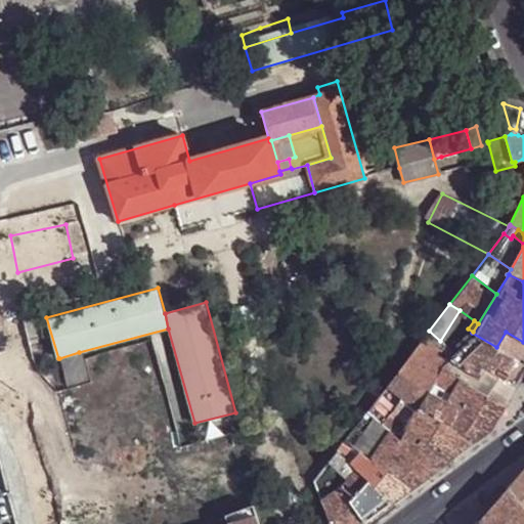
[(449,359),(454,353),(440,341),(429,331),(399,370),(415,385),(427,395),(427,393),(434,382),(442,368),(450,359),(449,359)]
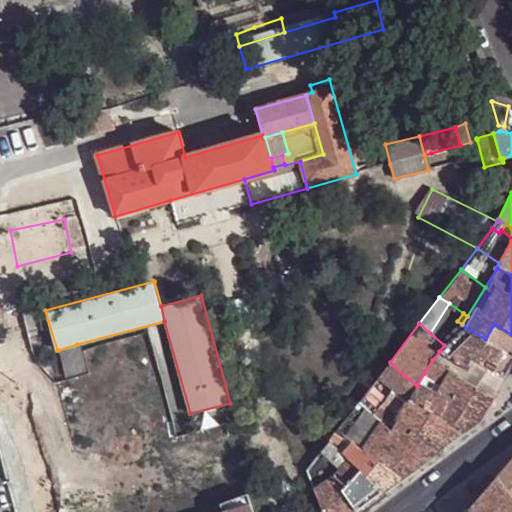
[(511,356),(511,334),(494,324),(485,339),(511,356)]
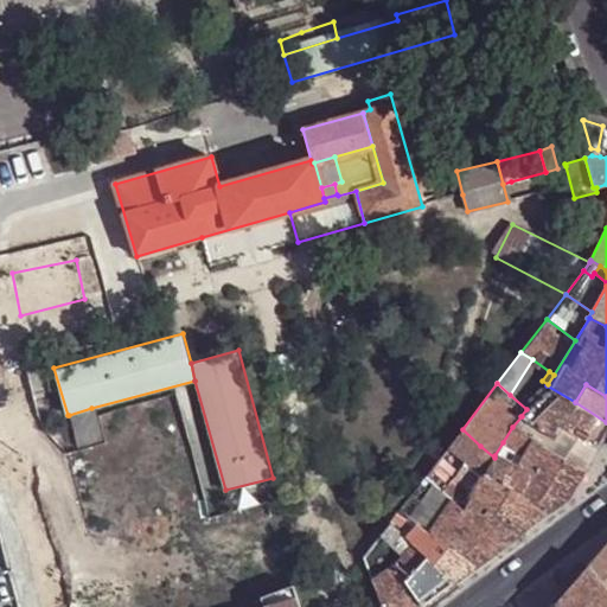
[(596,446),(606,428),(606,422),(575,402),(547,385),(526,409),(521,416),(522,416),(554,438),(561,427),(596,446)]
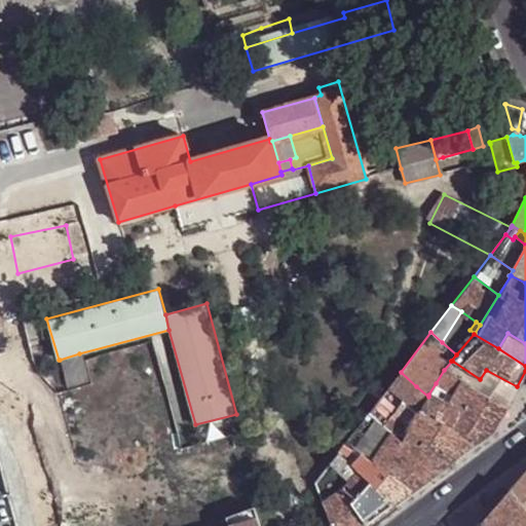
[(79,353),(60,360),(67,389),(86,384),(79,353)]
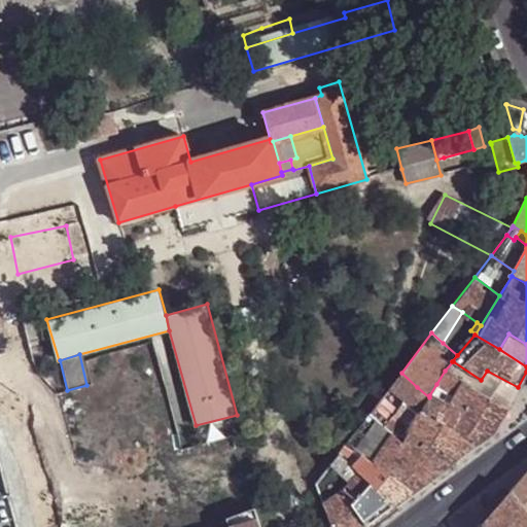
[(506,408),(518,387),(487,371),(481,380),(453,361),(445,371),(462,380),(506,408)]
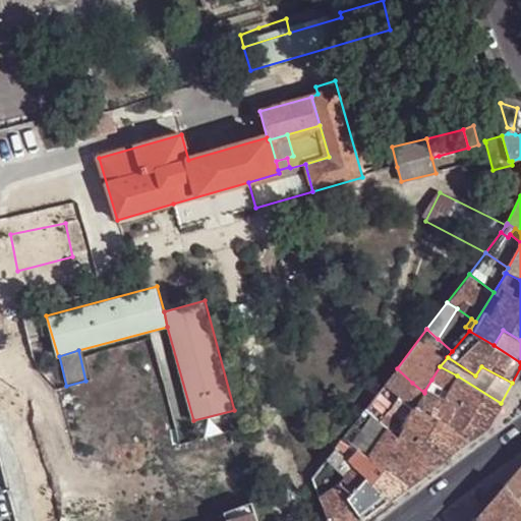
[(449,390),(457,375),(440,366),(431,380),(439,384),(449,390)]
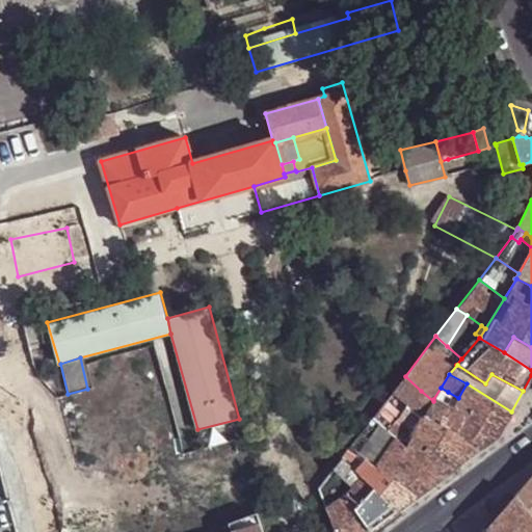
[(410,403),(421,391),(405,376),(394,391),(402,397),(410,403)]
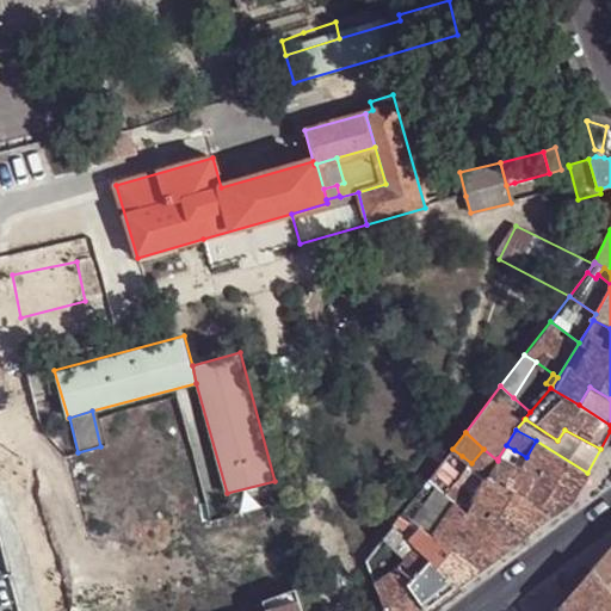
[(553,513),(569,503),(587,473),(536,440),(526,457),(518,470),(506,463),(498,458),(498,461),(488,475),(553,513)]
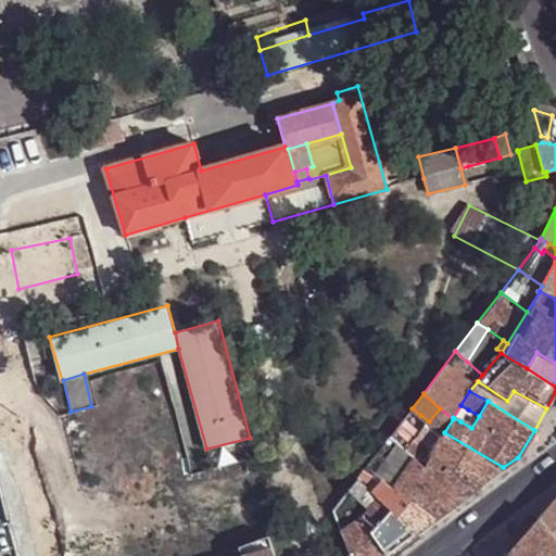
[(460,421),(468,409),(460,405),(453,417),(460,421)]
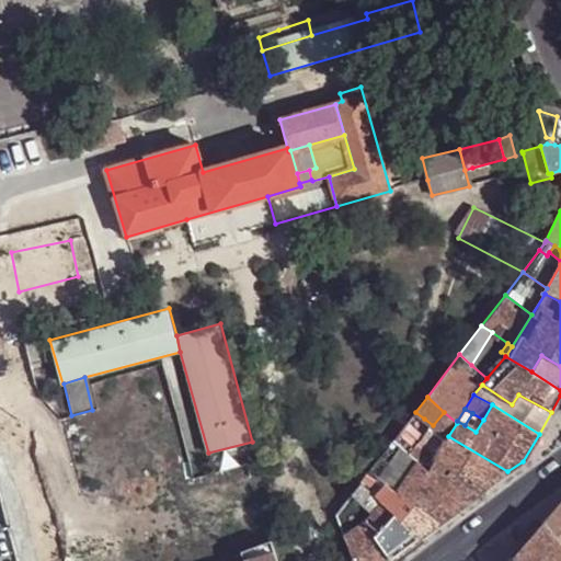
[(403,446),(424,419),(415,412),(395,441),(401,445),(403,446)]
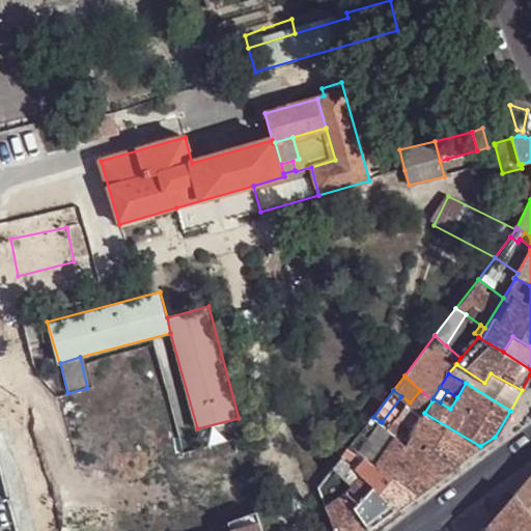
[(424,413),(432,400),(420,390),(410,402),(407,406),(408,408),(420,417),(423,413),(424,413)]
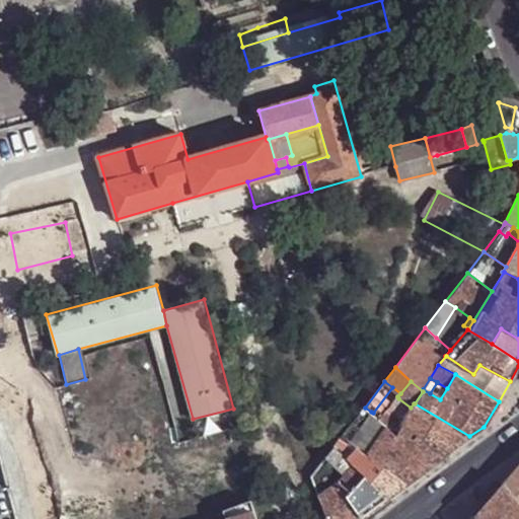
[(430,393),(440,399),(447,388),(437,382),(430,393)]
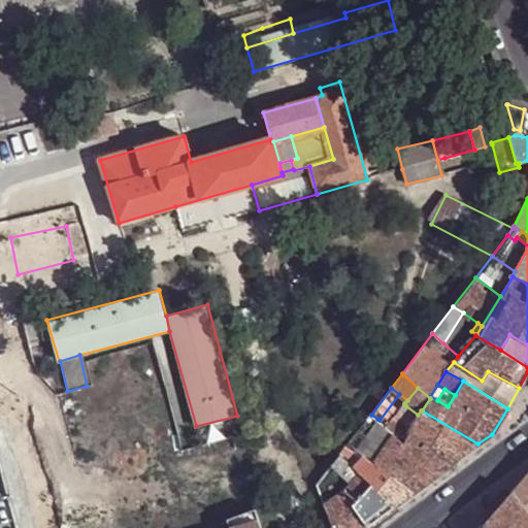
[(397,408),(395,415),(396,417),(405,405),(404,403),(402,404),(397,408)]
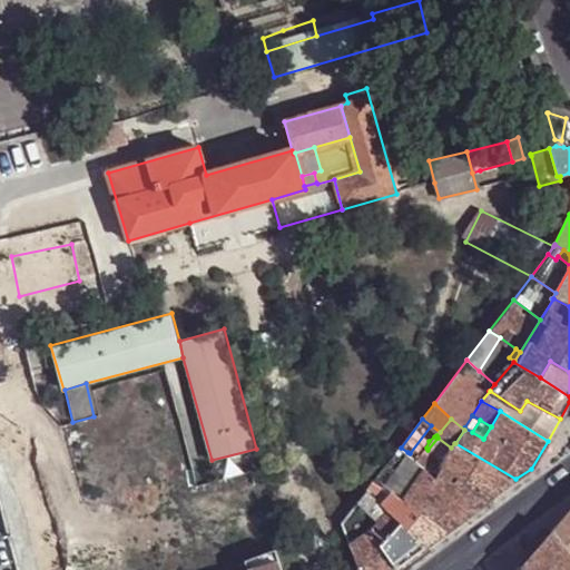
[(490,499),(516,479),(455,443),(454,443),(451,448),(442,461),(443,462),(441,465),(490,499)]
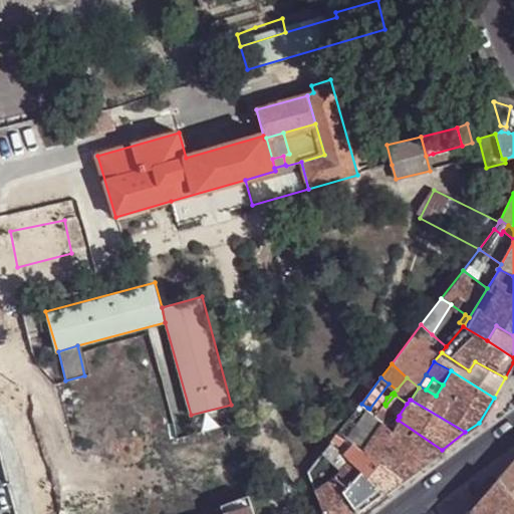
[(361,404),(337,434),(346,441),(349,443),(359,428),(363,423),(359,418),(367,408),(361,404)]
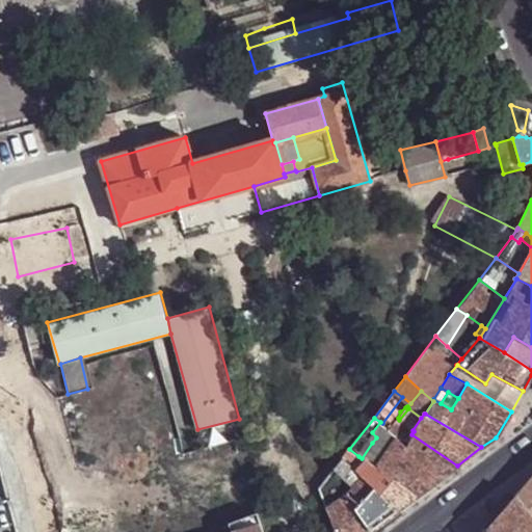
[(407,440),(411,434),(414,431),(413,430),(399,420),(398,418),(390,428),(402,436),(407,440)]
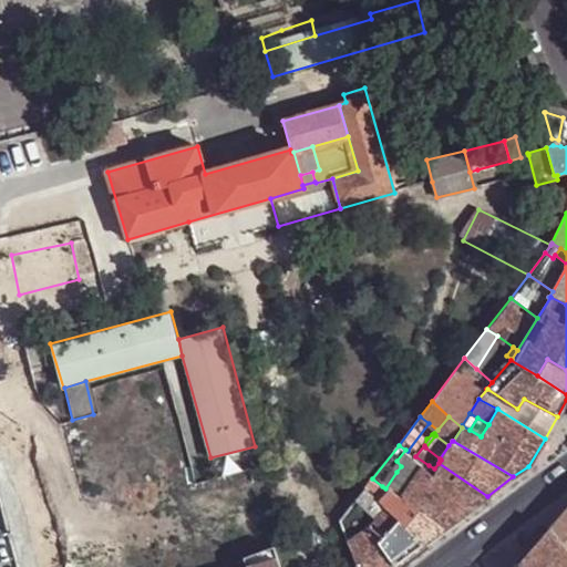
[(408,451),(405,450),(397,461),(401,466),(397,472),(385,488),(400,500),(416,480),(422,473),(429,465),(415,456),(408,451)]
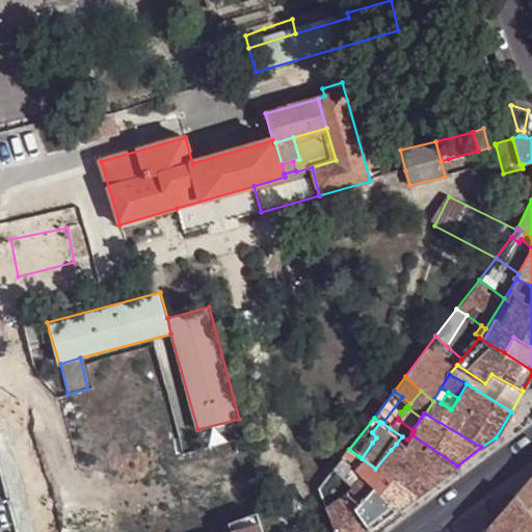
[(431,484),(457,466),(411,434),(407,440),(408,441),(397,458),(431,484)]
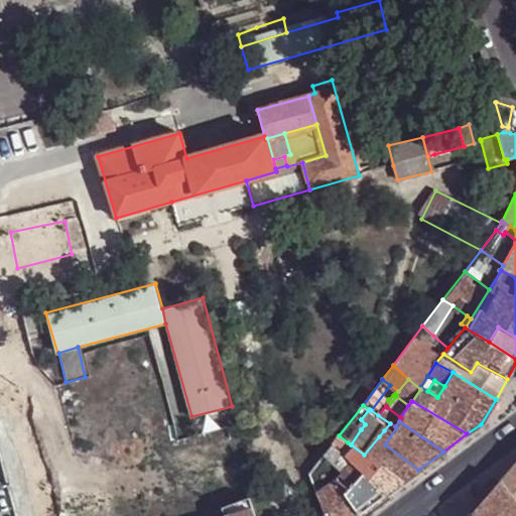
[(418,470),(385,444),(396,427),(395,426),(390,423),(384,430),(379,436),(364,455),(402,483),(418,470)]
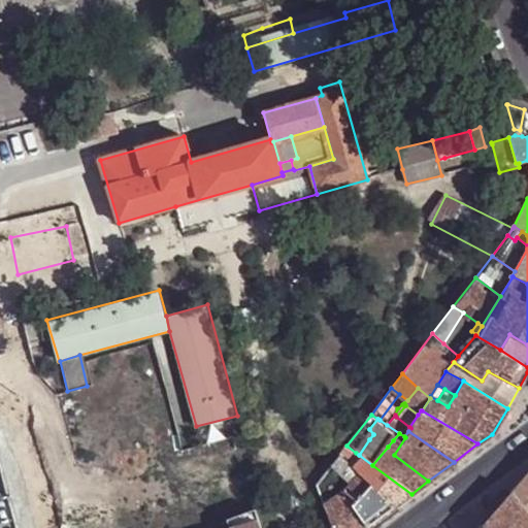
[(349,461),(356,453),(347,446),(340,454),(349,461)]
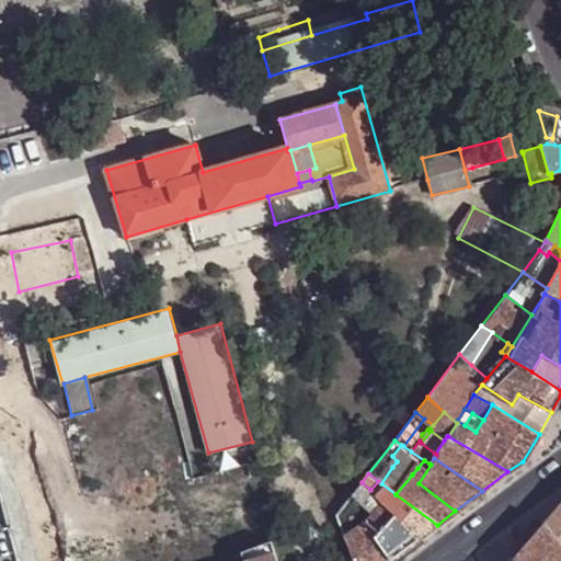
[(345,503),(336,515),(344,537),(356,530),(365,524),(375,514),(384,502),(370,490),(362,482),(354,492),(345,503)]
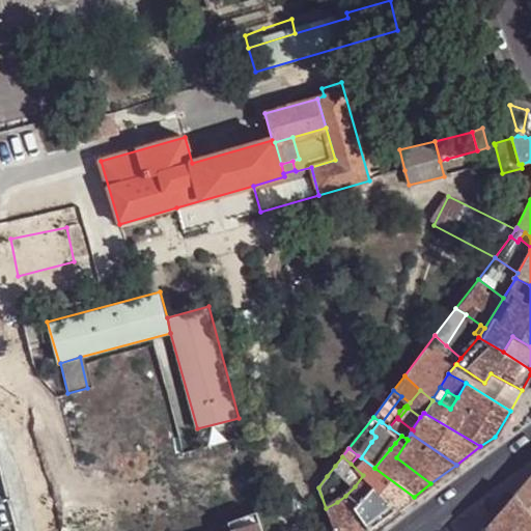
[(397,509),(414,497),(374,468),(365,478),(374,486),(372,487),(397,509)]
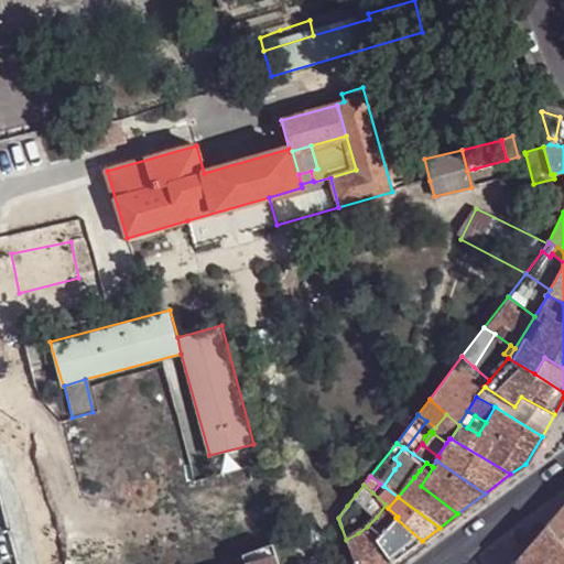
[(396,518),(398,517),(388,508),(386,505),(377,517),(367,527),(373,539),(376,539),(396,518)]
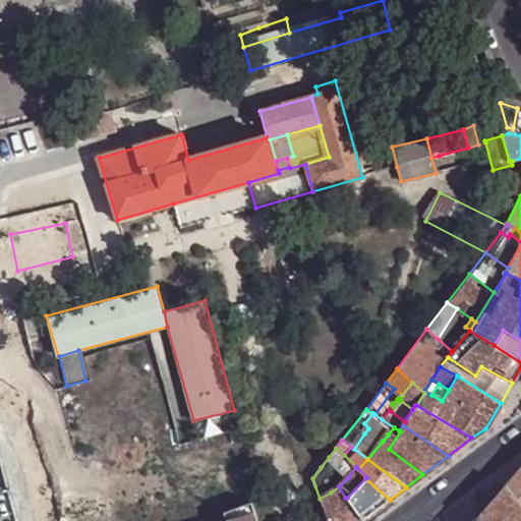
[(520,505),(520,467),(506,485),(520,505)]
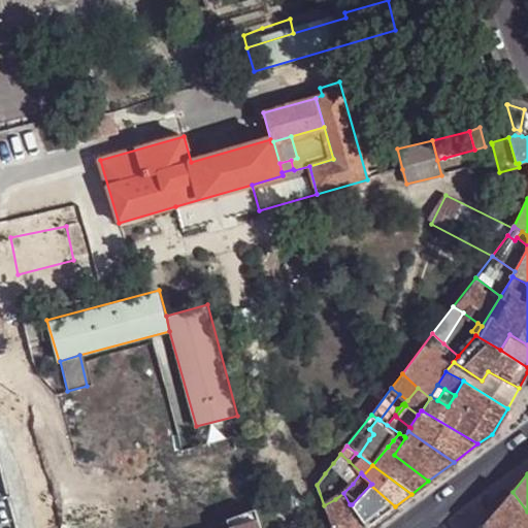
[(366,527),(395,506),(370,485),(352,504),(366,527)]
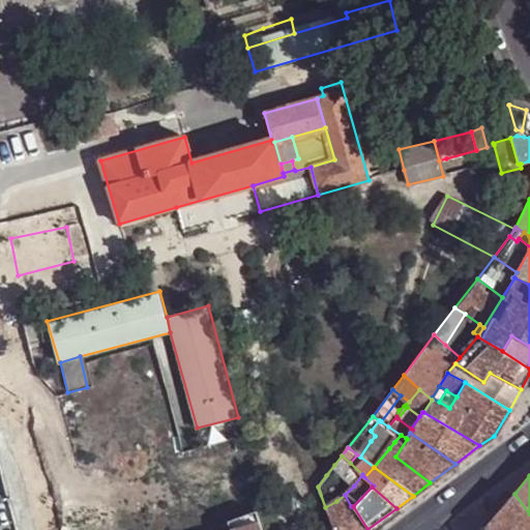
[(529,529),(529,513),(514,494),(486,527),(488,529),(529,529)]
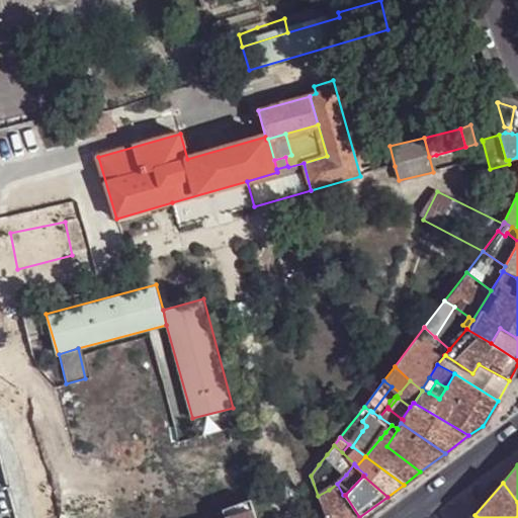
[(358,517),(359,517),(345,495),(343,495),(337,484),(329,490),(318,496),(325,517),(358,517)]
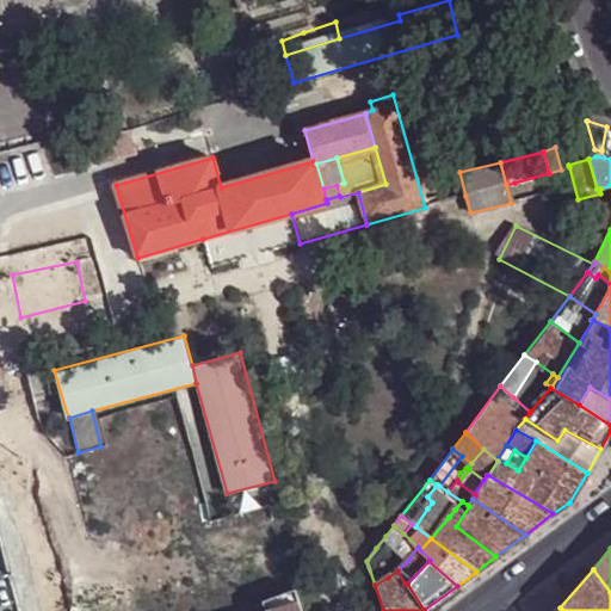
[(265,610),(272,610),(300,605),(295,590),(263,603),(265,610)]
